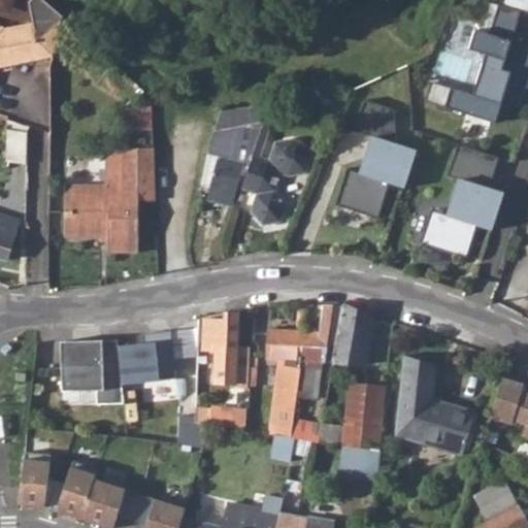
[(521,13),(527,15),(527,0),(503,0),(501,7),(521,13)]
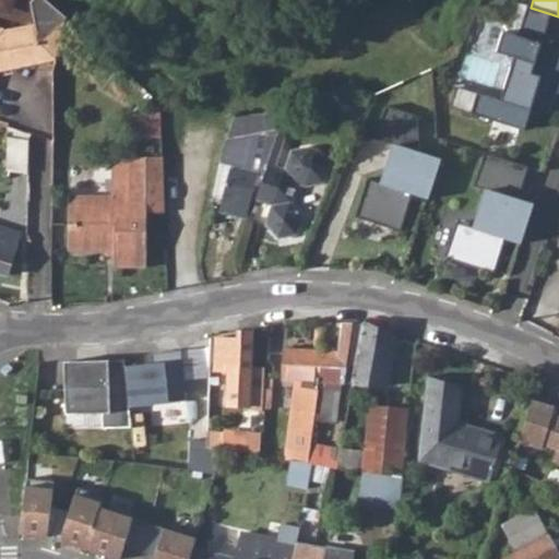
[(558,50),(542,45),(551,14),(531,8),(528,7),(518,38),(503,33),(497,55),(506,57),(511,68),(503,94),(492,99),(456,87),(449,108),(523,132),(531,108),(546,114),(552,95),(558,96),(558,92),(558,50)]
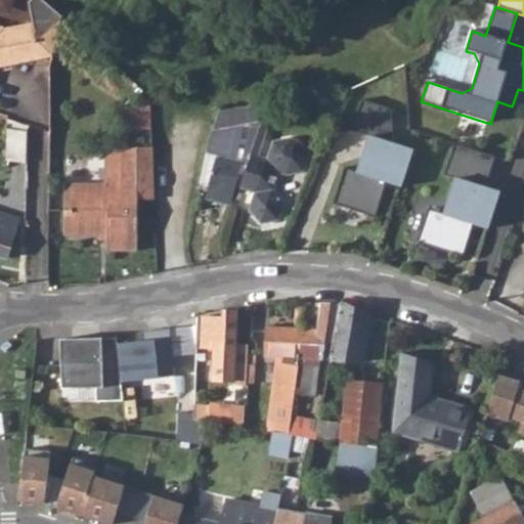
[(0,67),(49,55),(62,17),(6,30),(0,28),(0,67)]
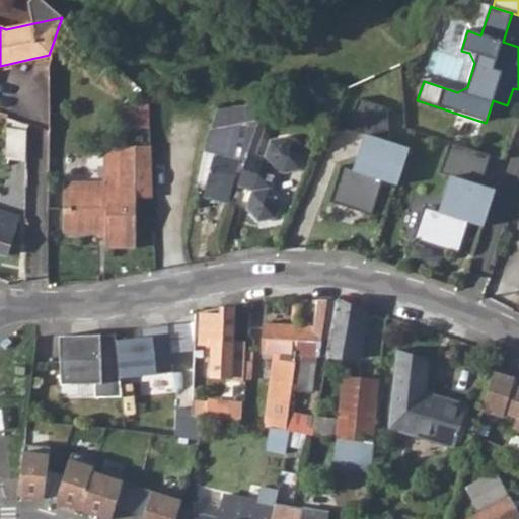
[(343,166),(331,203),(373,216),(384,180),(398,186),(411,148),(390,142),(388,107),(360,99),(347,129),(368,136),(357,171),(343,166)]
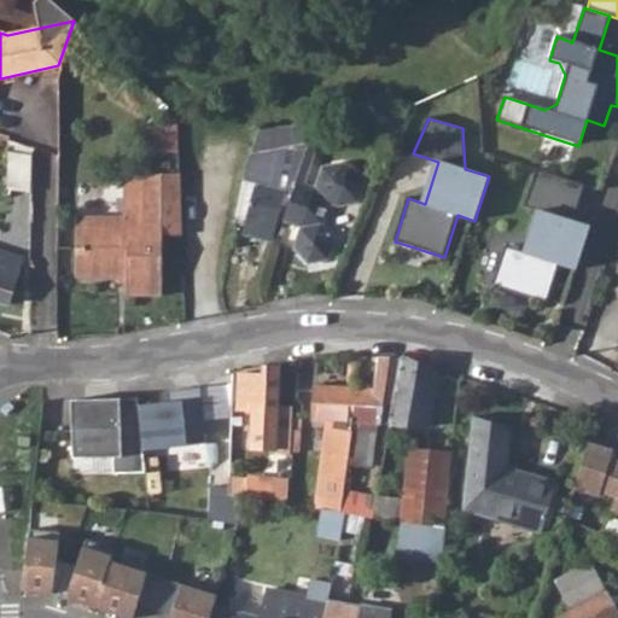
[(181,122),(149,122),(149,151),(181,151),(181,122)]
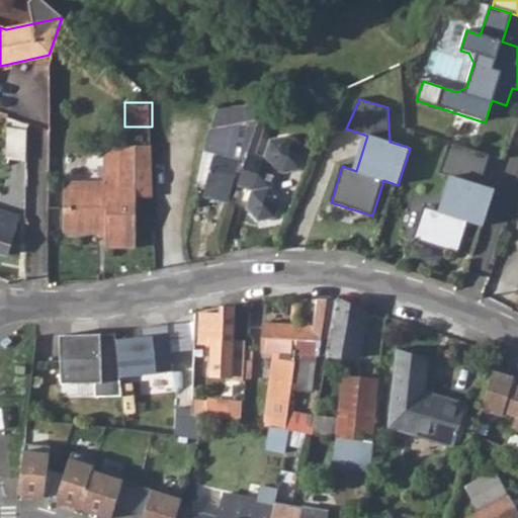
[(219,109),(222,130),(259,123),(263,107),(219,109)]
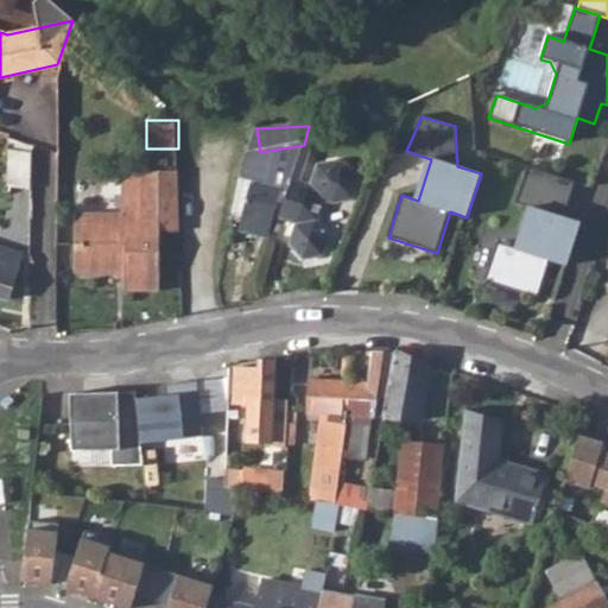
[(260,152),(247,154),(241,181),(248,184),(241,219),(271,229),(274,216),(278,217),(302,149),(304,145),(260,152)]
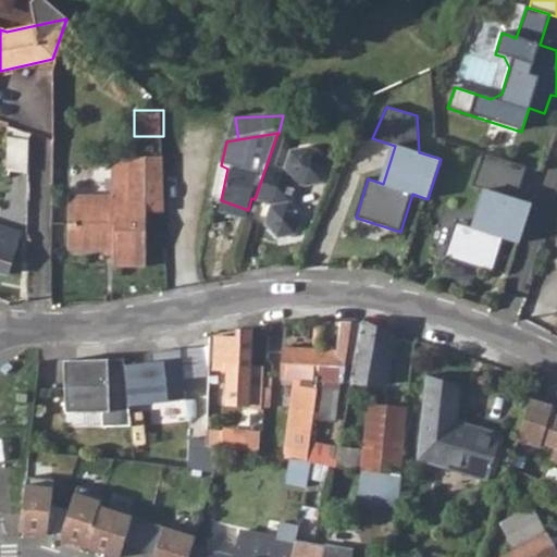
[(285,140),(276,136),(255,199),(270,205),(263,223),(276,239),(297,236),(305,215),(292,201),(297,184),(305,187),(324,184),(332,164),(319,148),(309,144),(291,149),(284,166),(276,164),(285,140)]
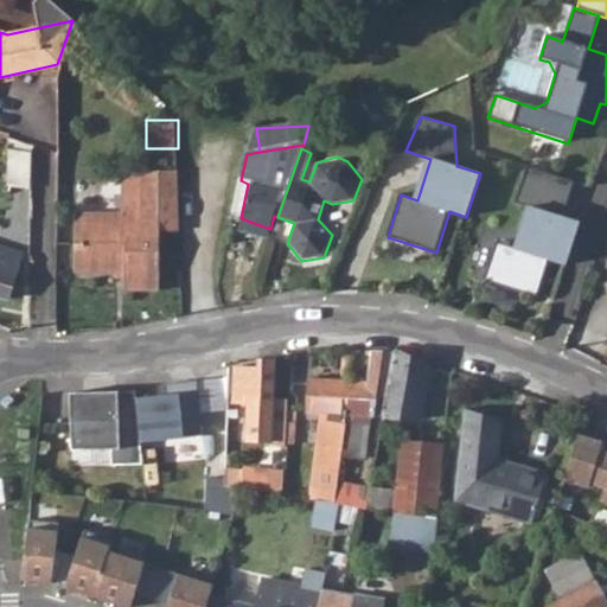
[(575,181),(528,166),(516,202),(531,208),(518,248),(497,242),(485,280),(538,296),(550,260),(567,266),(581,221),(563,216),(575,181)]
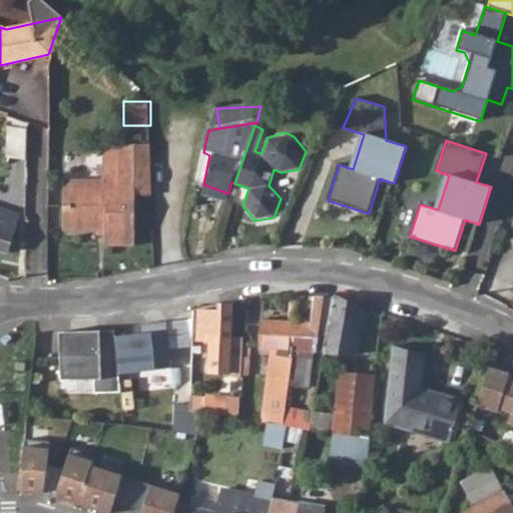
[(149,145),(133,145),(114,145),(114,170),(102,170),(102,180),(102,191),(64,191),(64,231),(106,231),(106,246),(134,246),(134,196),(150,196),(149,145)]
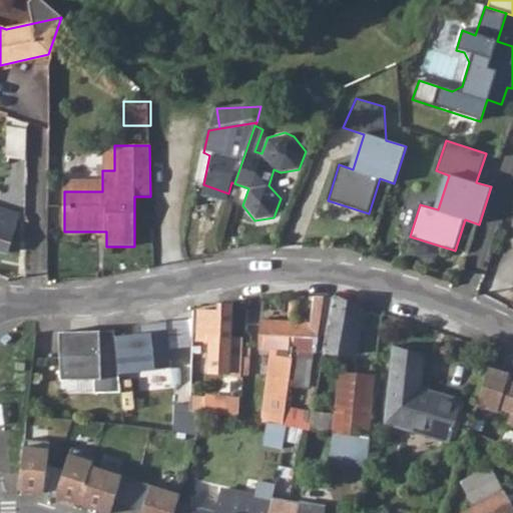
[(114,170),(114,145),(102,155),(102,170),(114,170)]
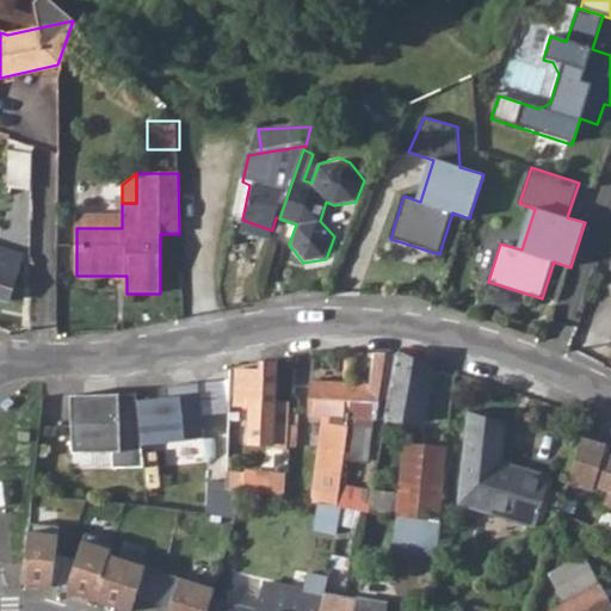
[(234,217),(242,220),(250,185),(242,181),(234,217)]
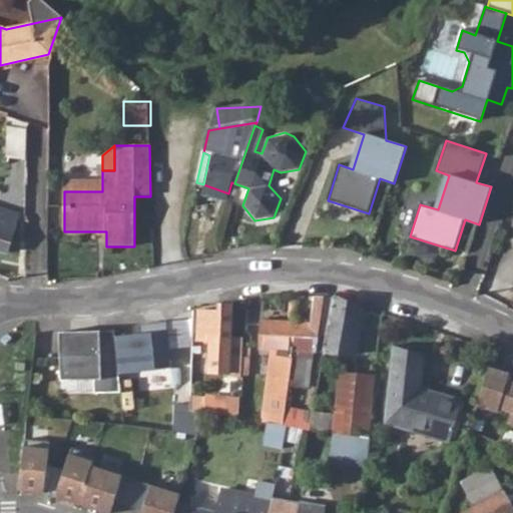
[(64,191),(102,191),(102,180),(64,181),(64,191)]
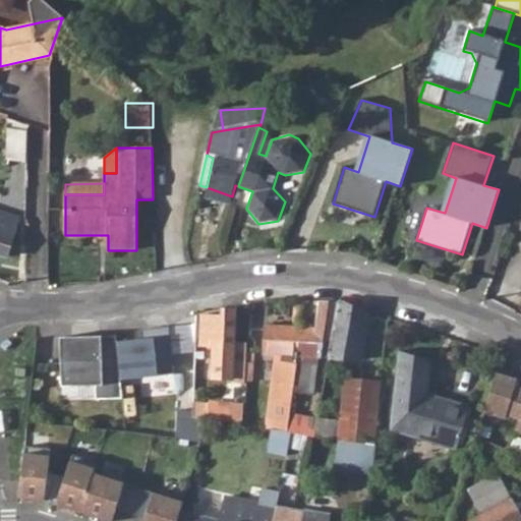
[(204,197),(230,206),(232,196),(207,187),(204,197)]
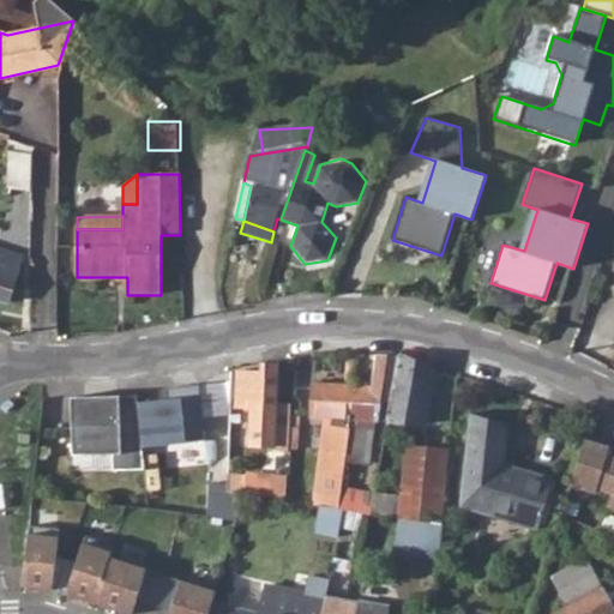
[(0,256),(20,263),(23,257),(0,248),(0,256)]
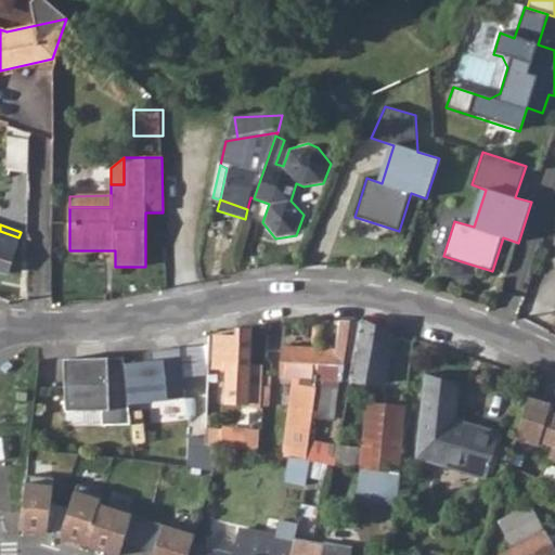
[(0,231),(0,271),(9,274),(18,237),(0,231)]
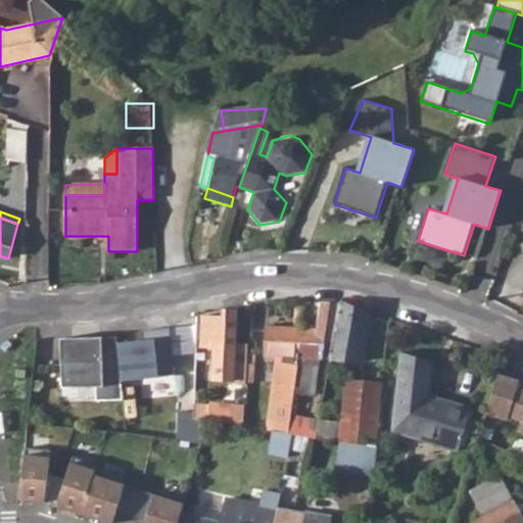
[(340,302),(320,301),(316,330),(300,329),(298,363),(294,392),(316,394),(321,359),(330,360),(340,302)]
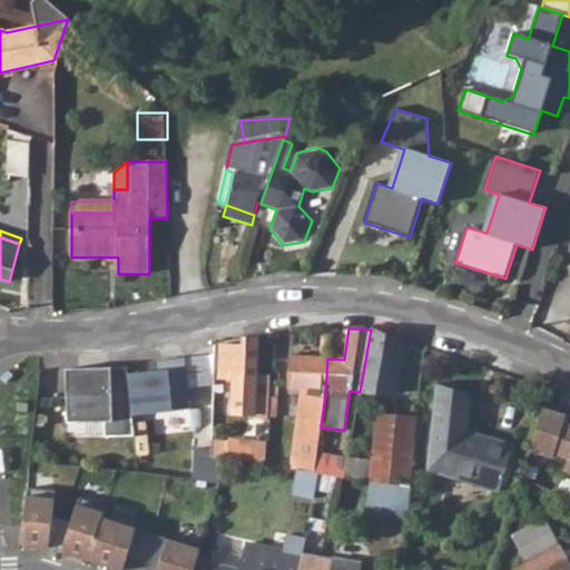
[(403,342),(371,330),(360,392),(395,395),(400,364),(403,342)]
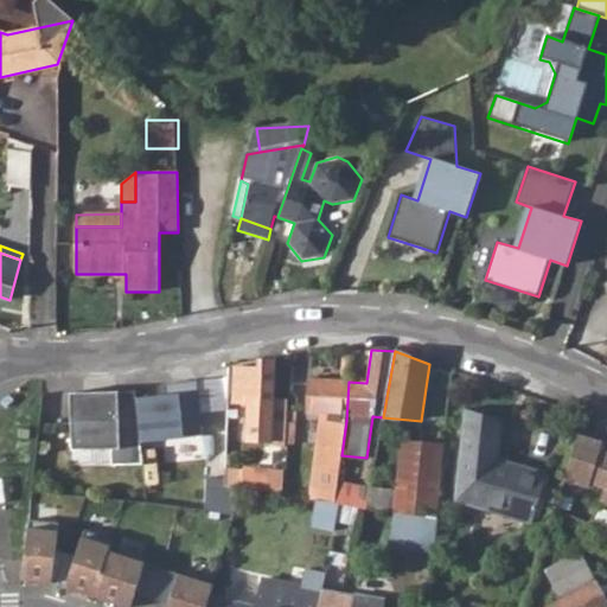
[(275,358),(260,358),(260,366),(235,366),(232,394),(246,395),(246,404),(244,441),(272,442),(273,436),(286,436),(288,406),(275,404),(275,397),(275,358)]
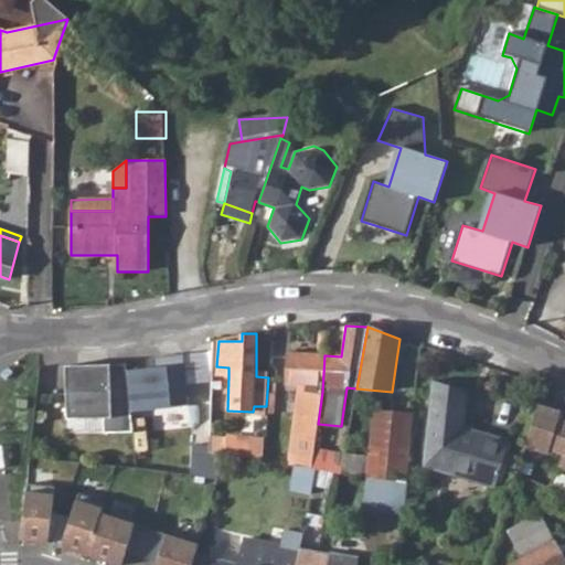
[(396,361),(403,363),(406,341),(400,339),(396,361)]
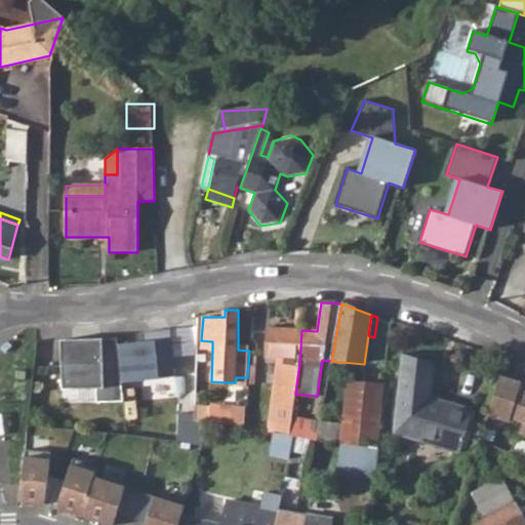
[(301,330),(266,328),(264,357),(276,357),(269,432),(288,435),(291,417),(295,394),(299,364),(301,330)]
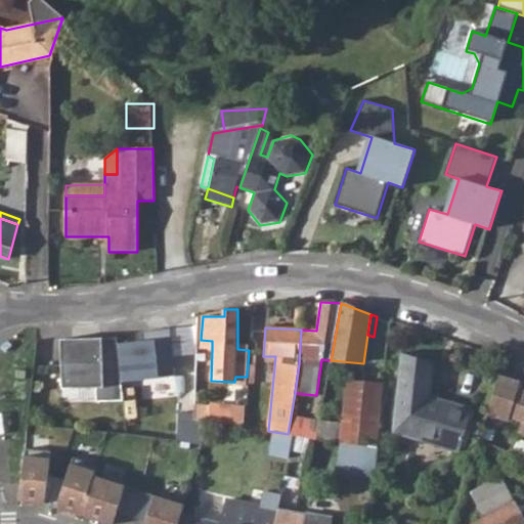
[(118,344),(121,380),(173,375),(169,329),(142,332),(143,342),(118,344)]
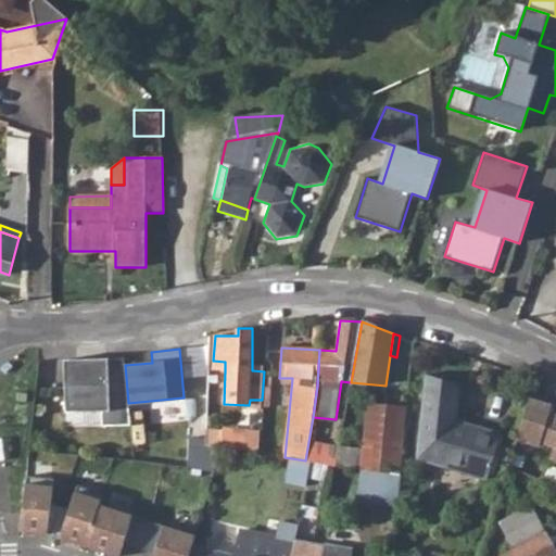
[(130,426),(128,403),(125,365),(124,357),(77,358),(77,370),(65,370),(66,414),(101,413),(102,427),(130,426)]
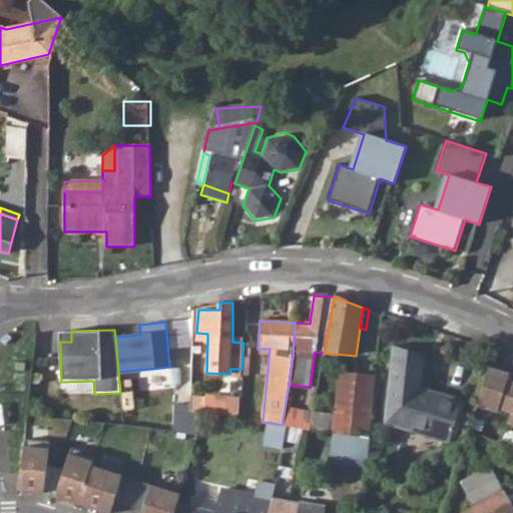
[(60,332),(60,342),(71,342),(71,331),(60,332)]
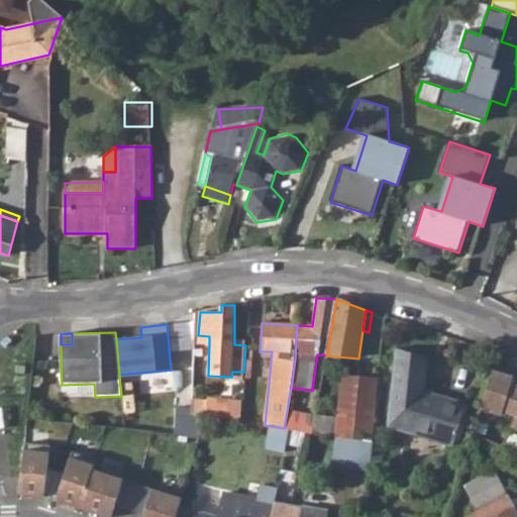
[(198,343),(209,344),(209,336),(198,335),(198,343)]
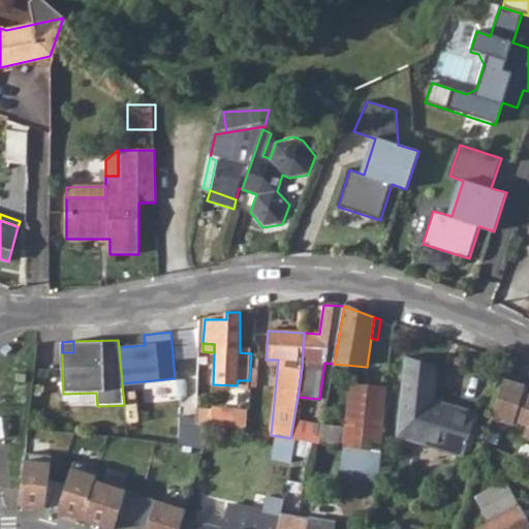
[(437,365),(406,355),(398,436),(464,456),(476,412),(432,400),(437,365)]
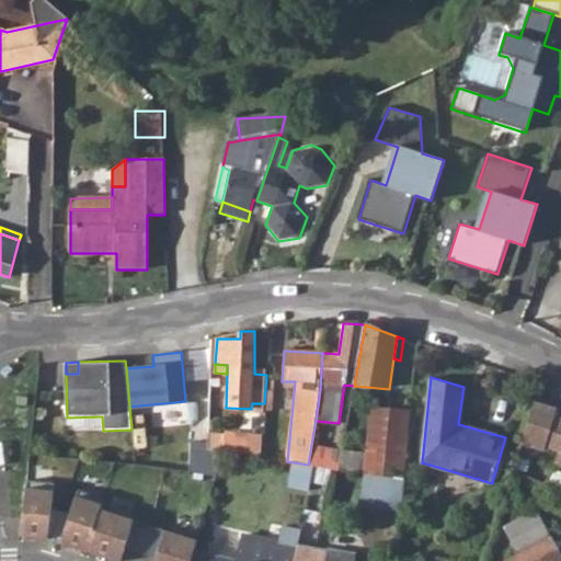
[(560,416),(554,414),(557,408),(534,401),(522,444),(545,450),(547,444),(560,449),(560,451),(557,461),(560,462),(560,416)]
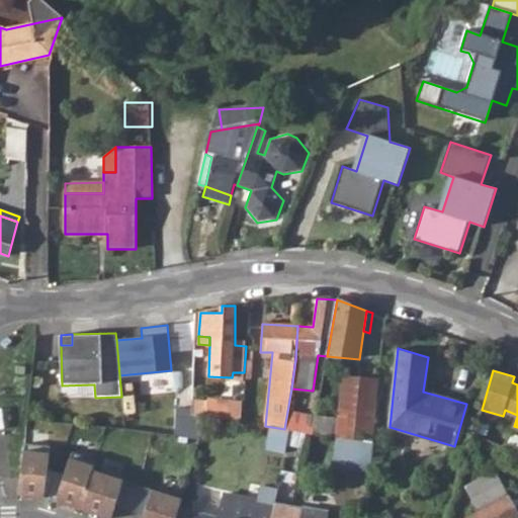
[(379,379),(341,374),(337,418),(335,436),(374,442),(379,379)]
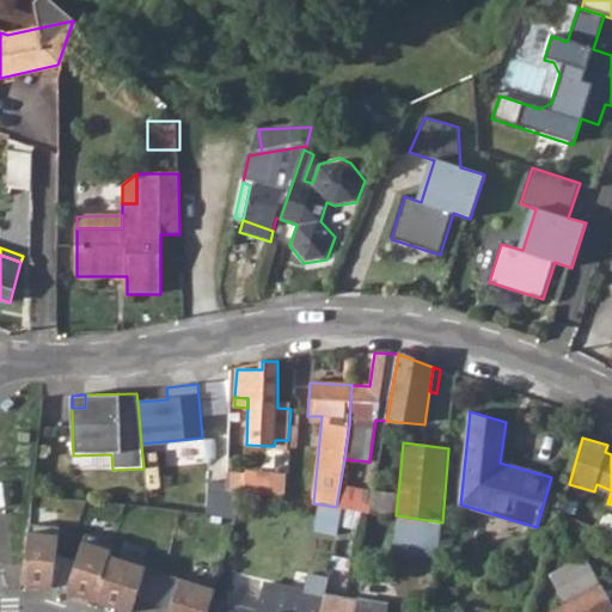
[(285,477),(244,473),(243,493),(283,496),(285,477)]
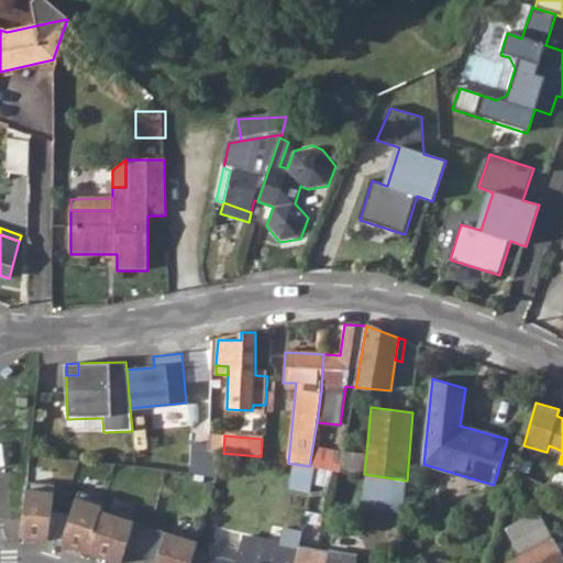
[(216,477),(223,453),(208,452),(208,444),(191,443),(188,473),(216,477)]
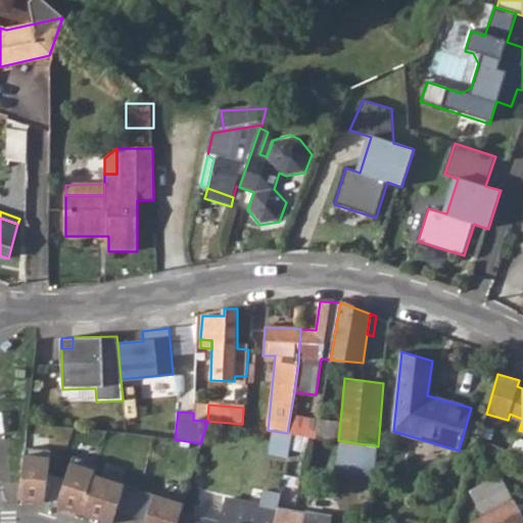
[(318,419),(290,416),(287,433),(290,433),(315,437),(318,419)]
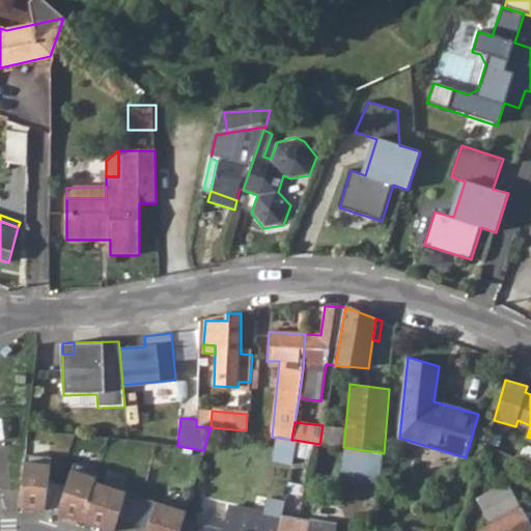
[(319,444),(343,447),(345,428),(323,425),(319,444)]
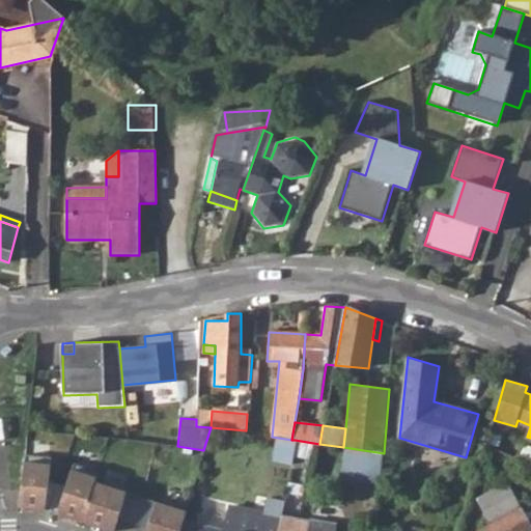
[(384,453),(343,447),(339,476),(379,482),(384,453)]
